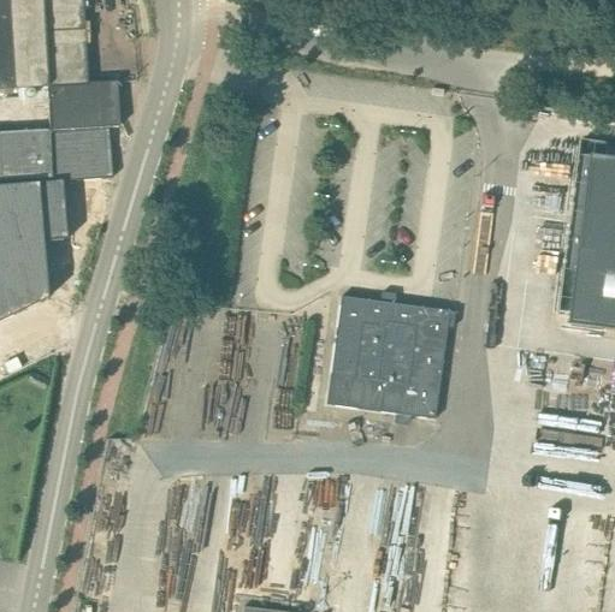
[(45,0),(45,6),(48,84),(88,83),(88,81),(83,0),(45,0)]
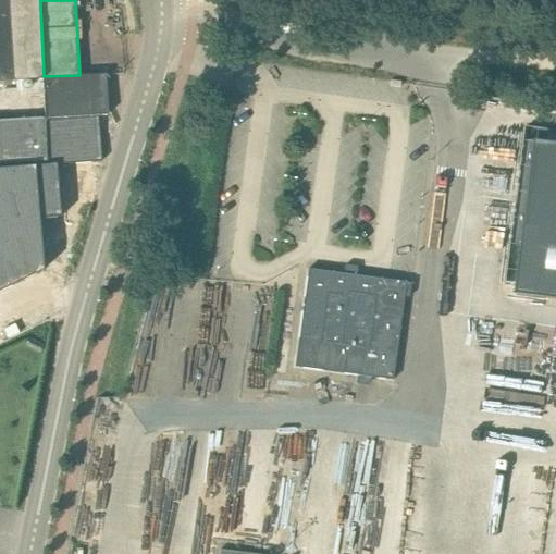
[(0,5),(0,78),(44,76),(40,5),(0,5)]
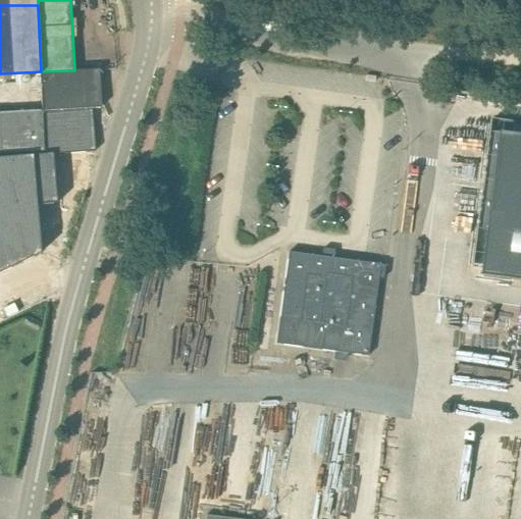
[(74,70),(41,71),(42,109),(44,109),(102,104),(101,97),(100,70),(100,67),(100,66),(74,68),(74,70)]
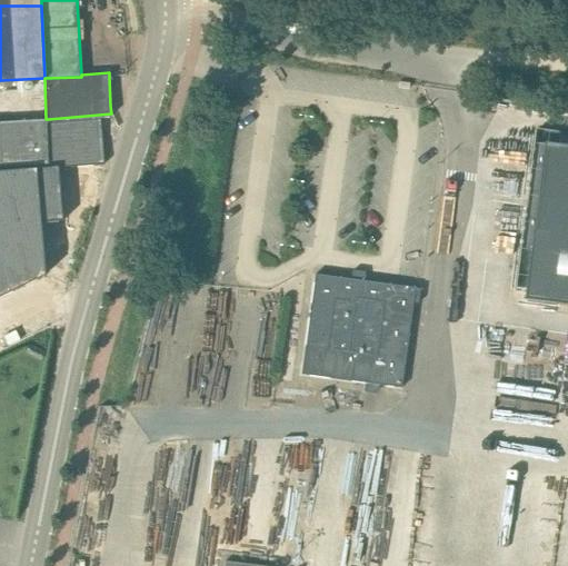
[(97,159),(95,115),(48,119),(50,162),(55,162),(97,159)]
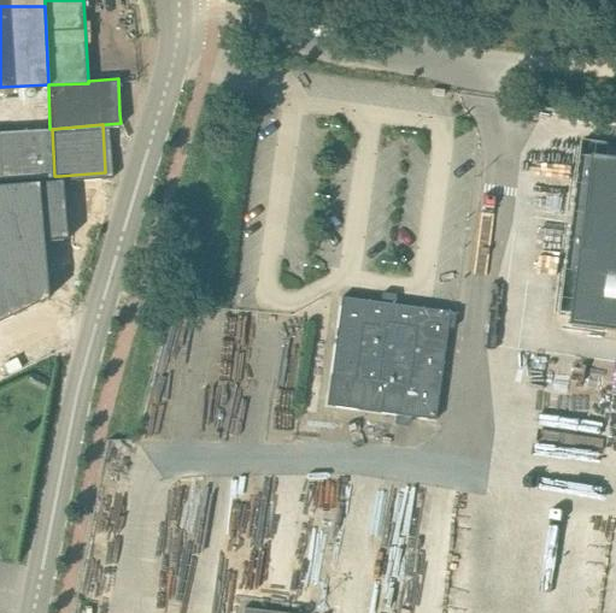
[(50,129),(1,131),(4,178),(54,176),(52,129),(50,129)]
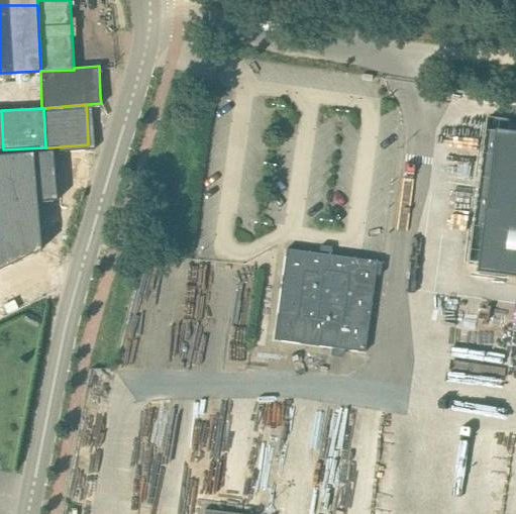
[(515,130),(489,127),(477,224),(487,226),(481,272),(515,276),(515,130)]
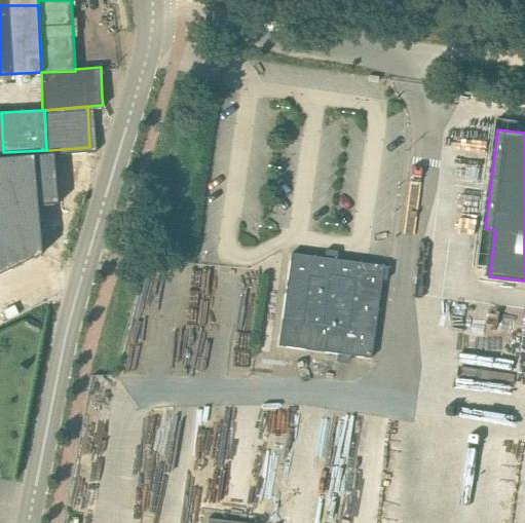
[(0,203),(35,201),(54,200),(50,150),(46,150),(0,153),(0,203)]
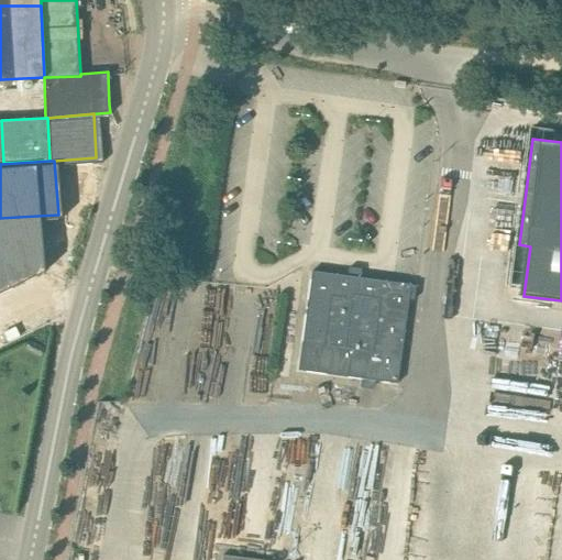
[(0,218),(0,289),(42,268),(37,216),(0,218)]
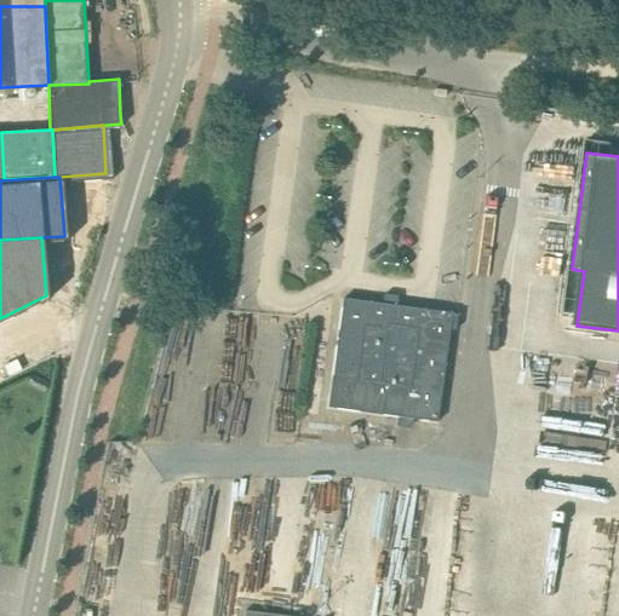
[(330,404),(439,419),(453,310),(344,295),(330,404)]
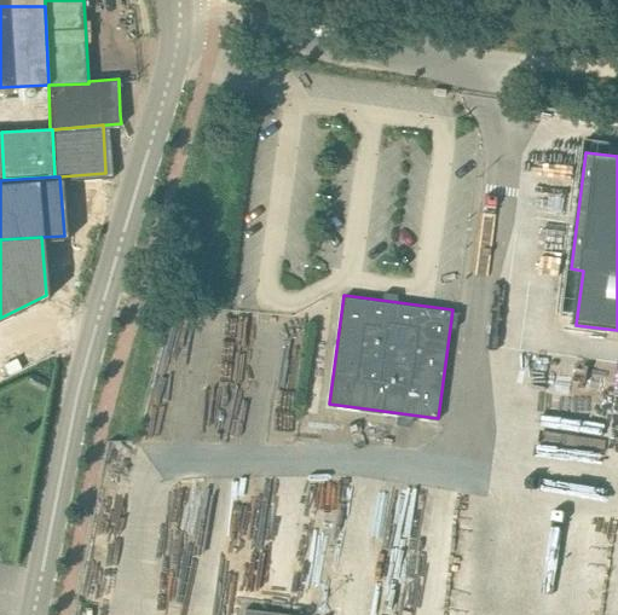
[(35,376),(30,384),(47,392),(51,382),(35,376)]
